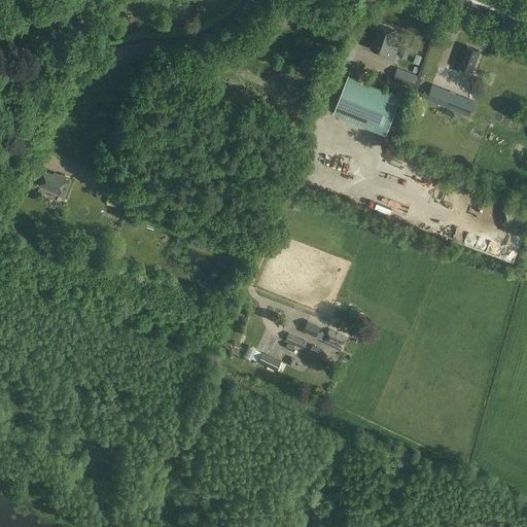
[(395,31),(380,25),(371,47),(386,54),(384,58),(393,61),(398,47),(390,44),(395,31)]
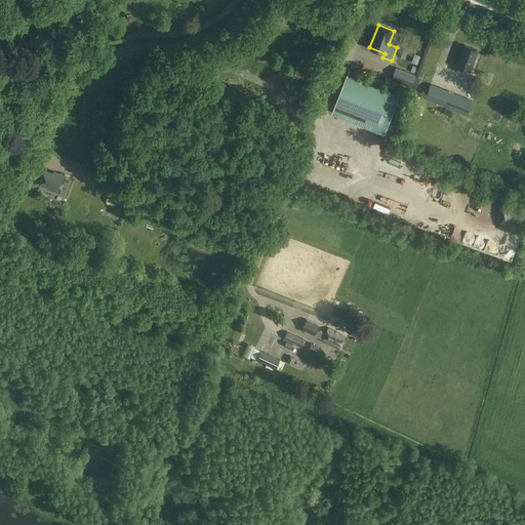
[(477,50),(465,46),(455,71),(468,76),(470,71),(477,50)]
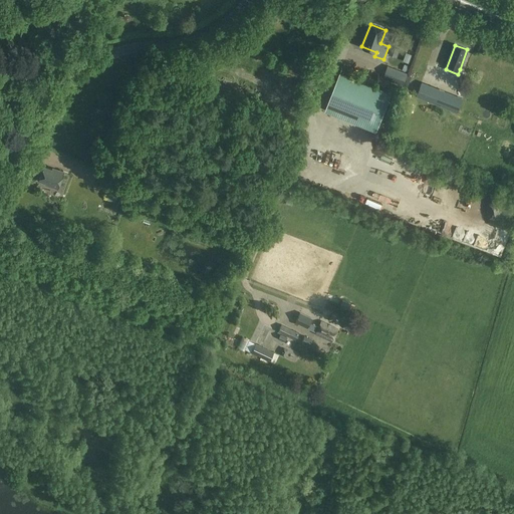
[(403,87),(409,73),(390,66),(383,79),(403,87)]
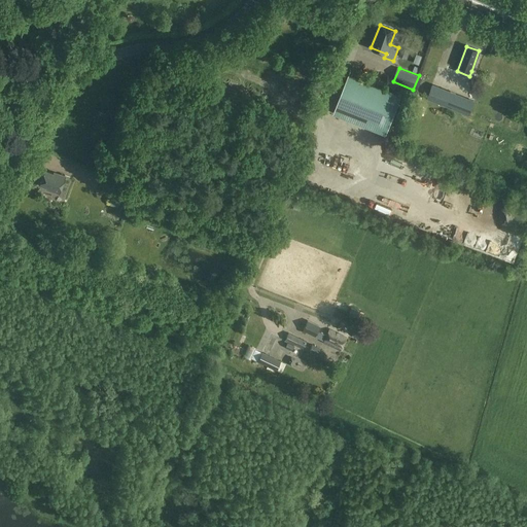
[(336,112),(389,133),(403,93),(350,73),(336,112)]
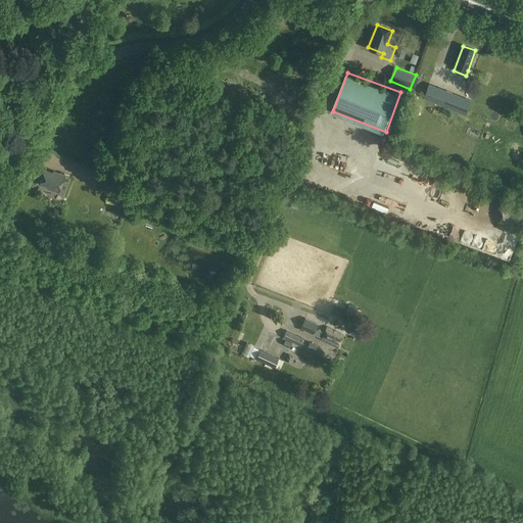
[(426,86),(427,77),(419,76),(418,85),(426,86)]
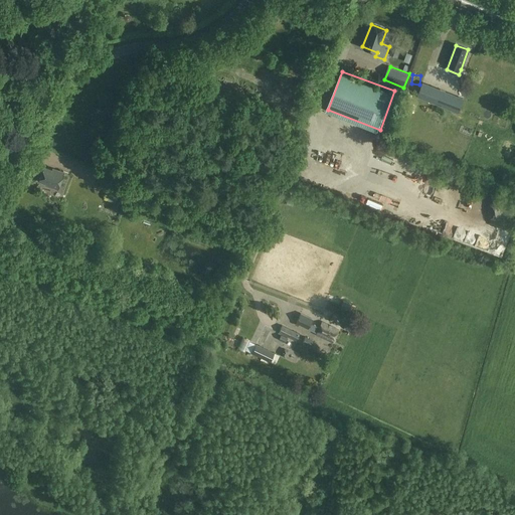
[(440,90),(434,104),(453,111),(458,97),(440,90)]
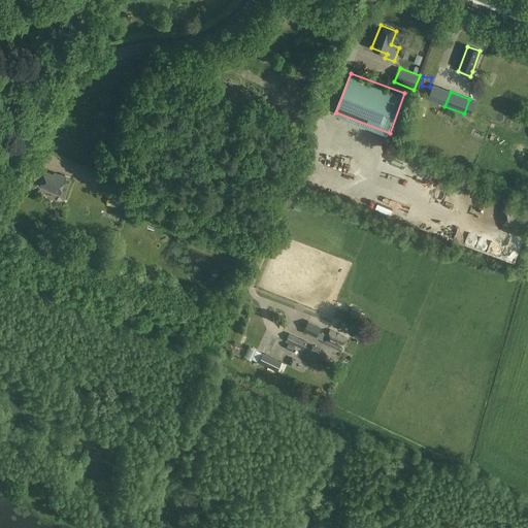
[(342,159),(357,166),(360,161),(344,154),(342,159)]
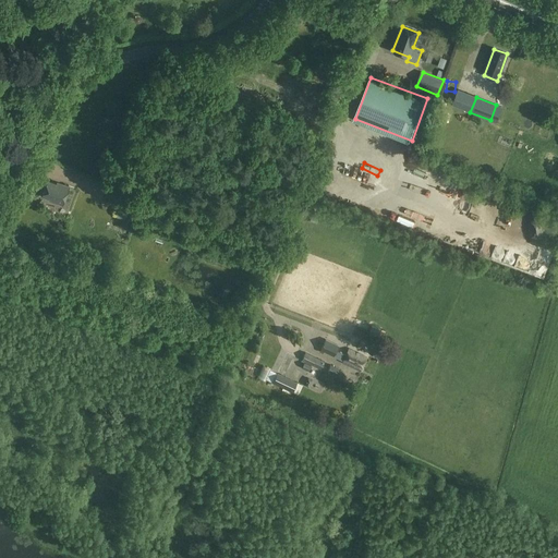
[(62,205),(69,186),(58,182),(57,183),(49,180),(43,195),(51,198),(50,201),(62,205)]
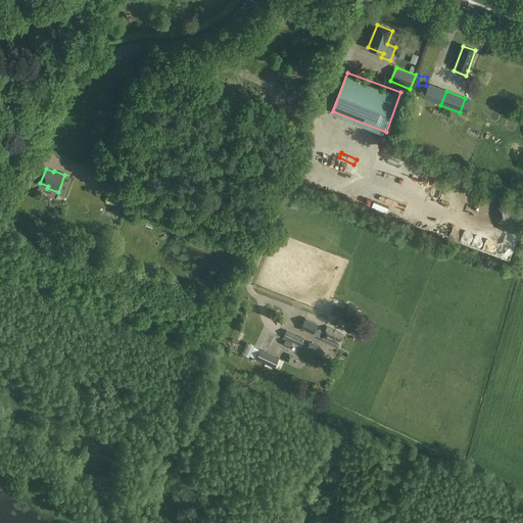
[(340,306),(339,298),(331,299),(332,306),(340,306)]
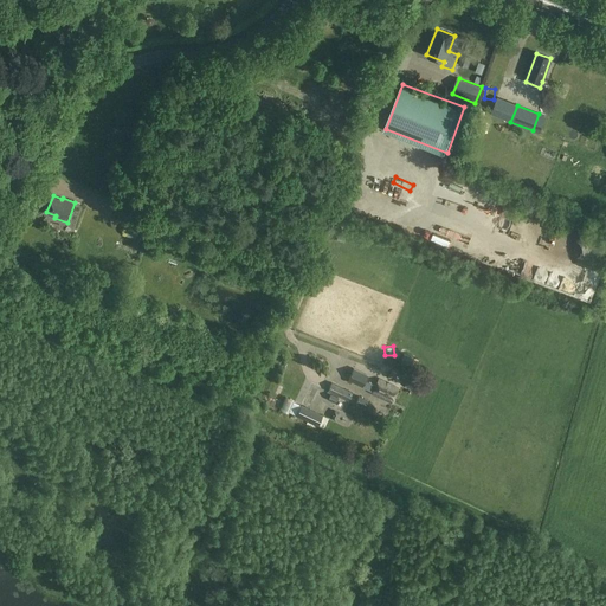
[(419,359),(404,353),(400,360),(410,365),(416,367),(419,359)]
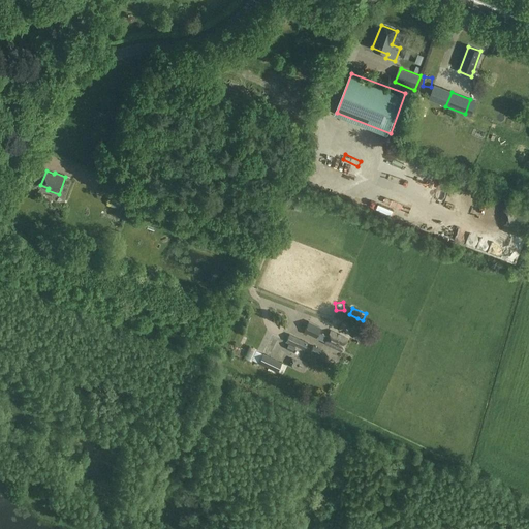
[(318,332),(320,328),(309,322),(305,332),(327,341),(325,344),(342,351),(347,339),(331,332),(329,336),(318,332)]
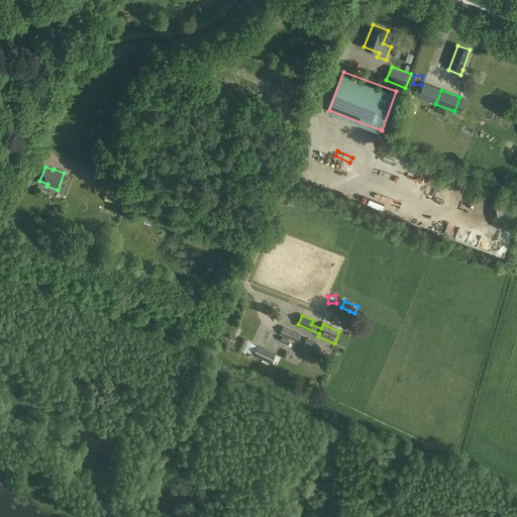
[(341,327),(347,329),(350,322),(344,319),(341,327)]
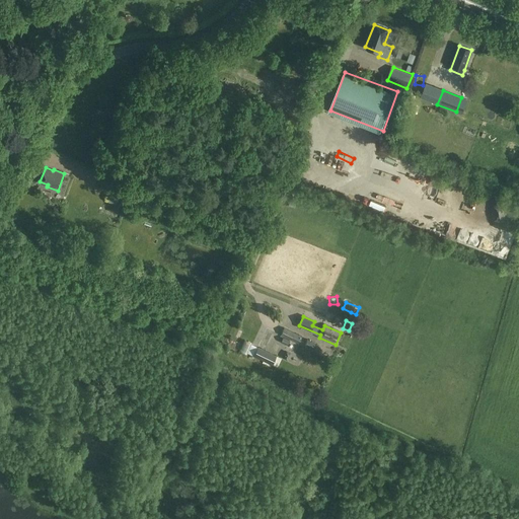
[(299,344),(302,336),(285,327),(281,336),(299,344)]
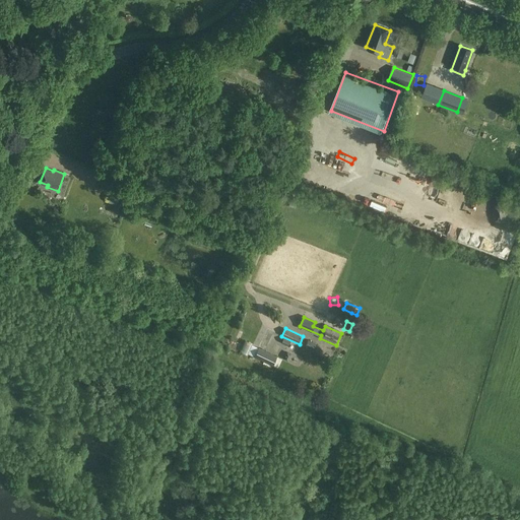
[(306,345),(314,349),(317,344),(308,340),(306,345)]
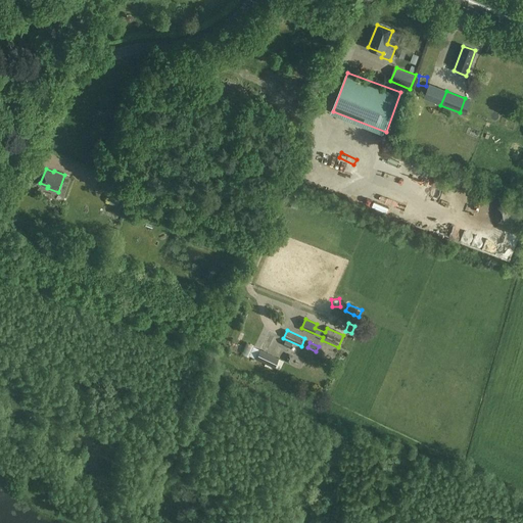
[(255,359),(274,367),(278,358),(259,349),(255,359)]
